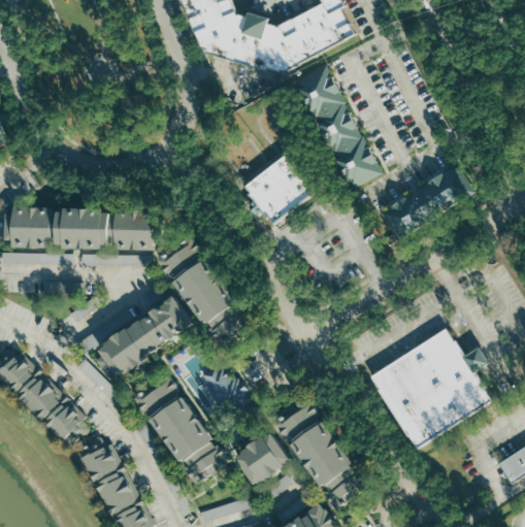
[(327,0),(337,0),(355,33),(277,74),(202,53),(179,0),(224,0),(229,12),(277,26),(327,0)]
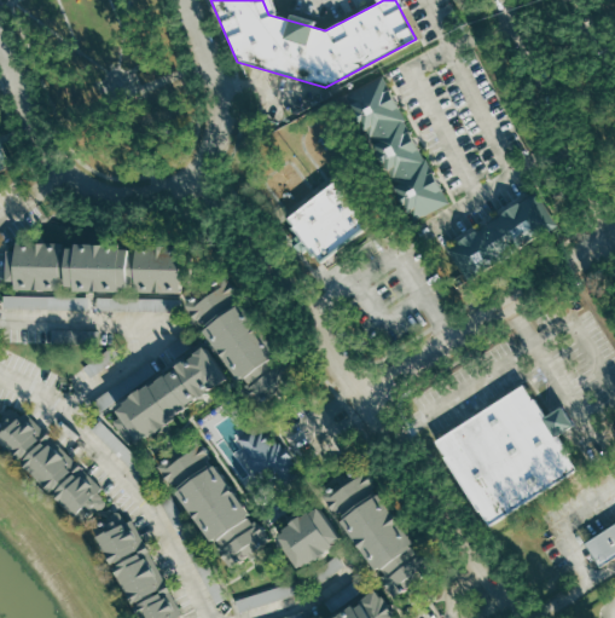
[(381,78),(347,96),(413,223),(448,203),(381,78)]
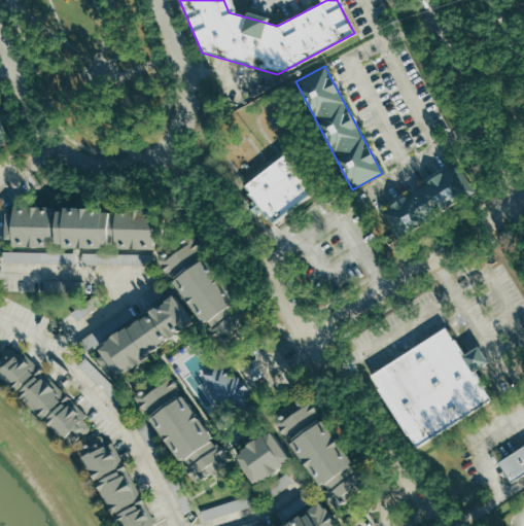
[(242,185),(284,153),(314,194),(273,225),(242,185)]
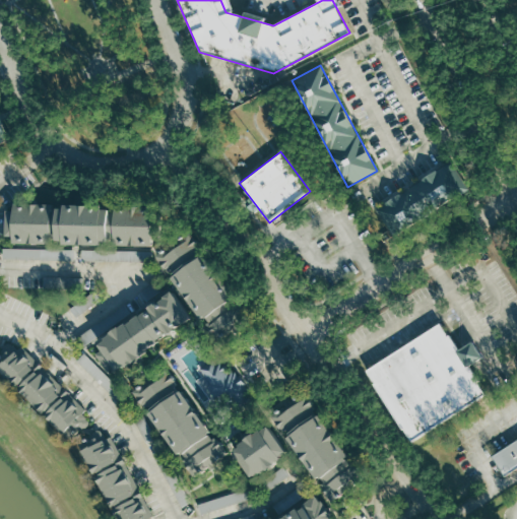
[(448,161),(465,189),(389,237),(372,209),(448,161)]
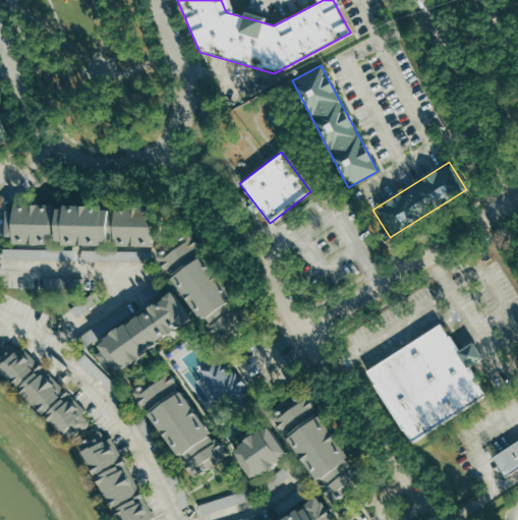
[(3,210),(12,210),(12,204),(51,204),(51,211),(56,211),(56,209),(63,209),(63,206),(101,206),(101,210),(108,210),(108,213),(114,214),(114,207),(152,208),(152,214),(159,214),(158,239),(152,239),(152,246),(115,245),(115,238),(107,238),(107,241),(100,241),(100,246),(62,245),(62,242),(55,242),(55,238),(52,238),(52,245),(11,244),(11,238),(3,238),(3,210)]
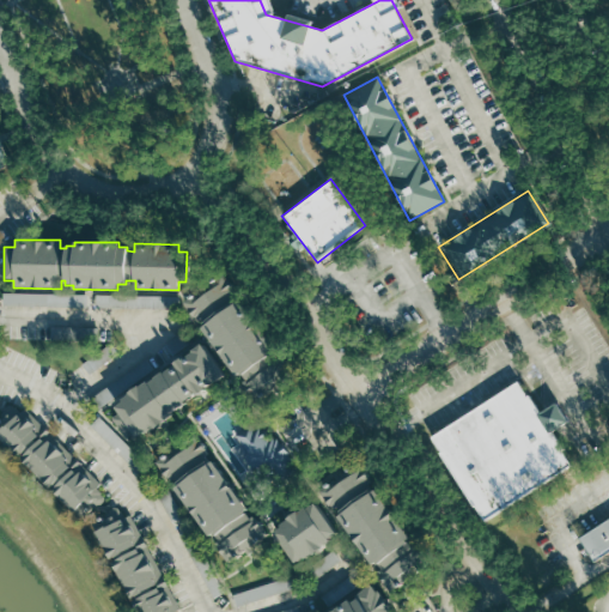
[(184,302),(196,320),(200,317),(206,325),(201,327),(237,376),(241,374),(245,381),(242,383),(254,401),(272,388),(293,373),(284,361),(280,363),(276,358),(281,355),(239,297),(237,300),(233,295),(238,292),(224,273),(200,290),(184,302)]
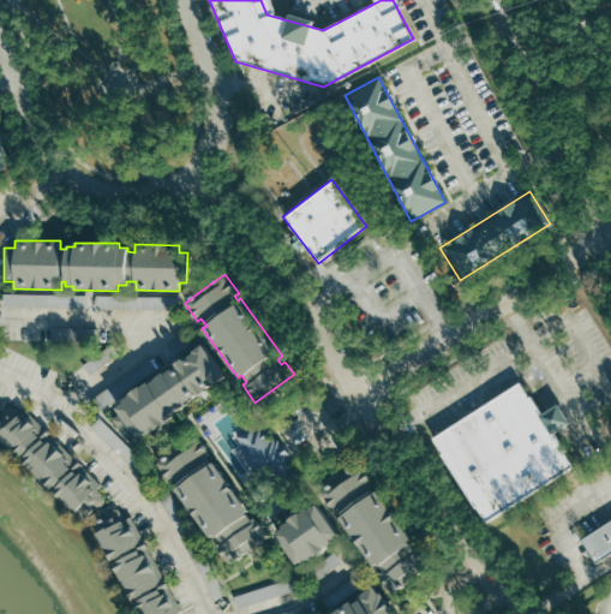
[(0,307),(52,307),(52,294),(0,293),(0,307)]
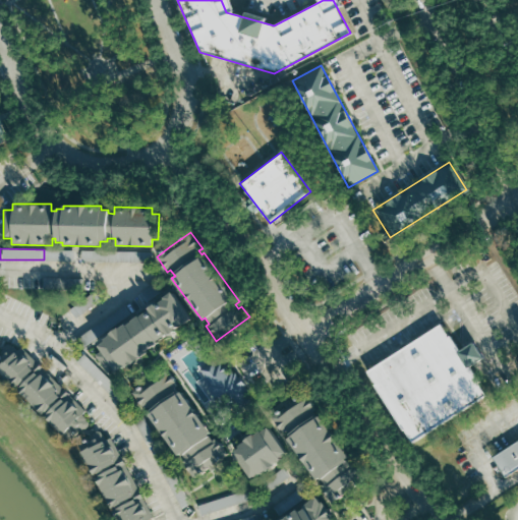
[(78,261),(139,263),(140,252),(78,250),(78,261)]
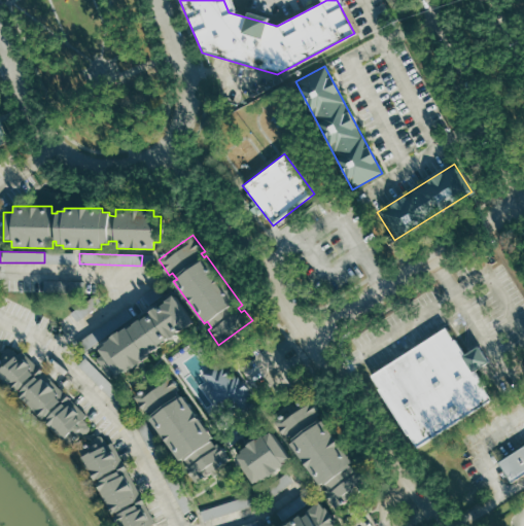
[(172,294),(193,322),(119,376),(115,371),(108,376),(97,359),(104,354),(99,348),(172,294)]
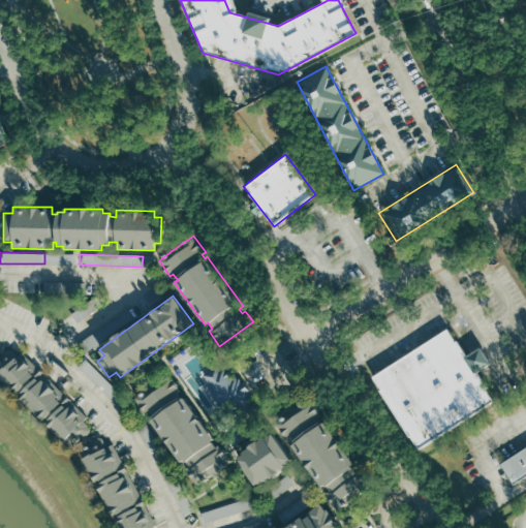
[(67,313),(73,322),(100,307),(94,298),(67,313)]
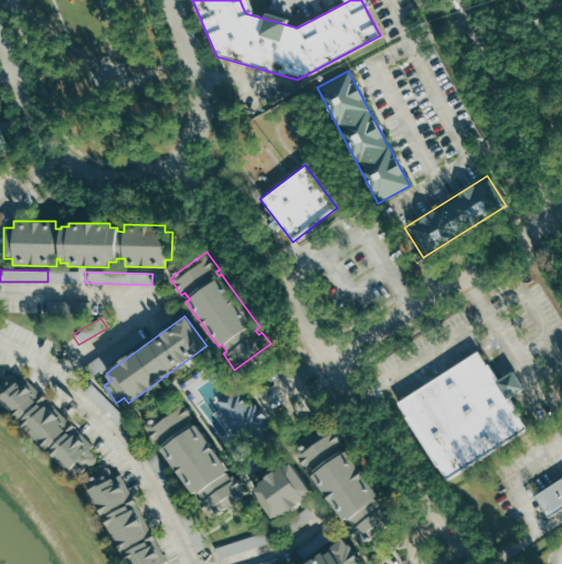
[(477,352),(395,404),(444,482),(527,429),(477,352)]
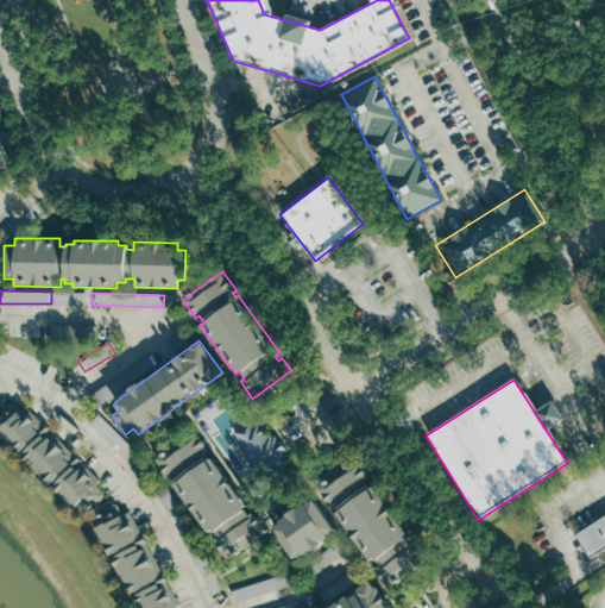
[(20,408),(105,494),(79,520),(0,440),(0,409),(8,402),(18,412),(20,408)]
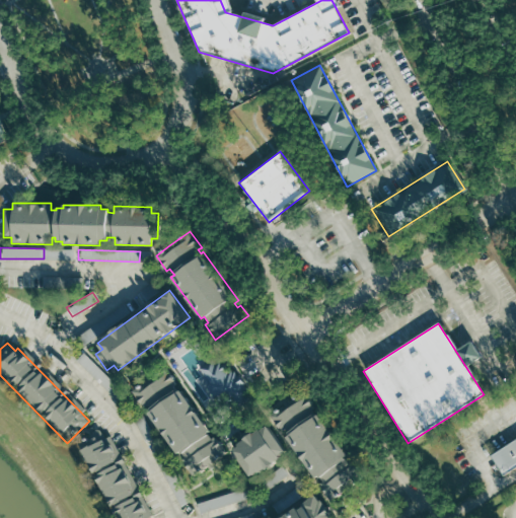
[(202,385),(218,407),(224,402),(233,415),(248,402),(243,394),(246,392),(225,362),(221,365),(214,357),(197,369),(206,382),(202,385)]
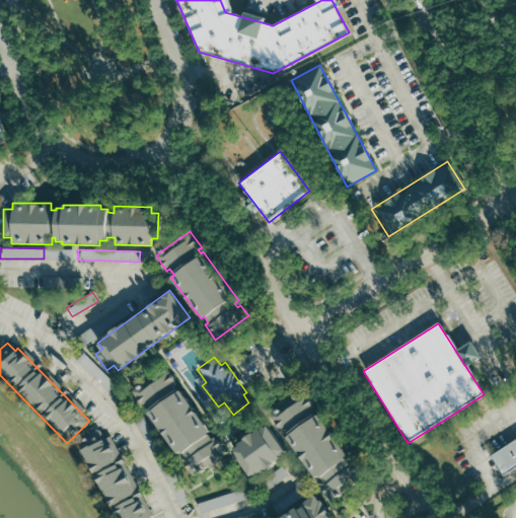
[(226,454),(215,437),(211,439),(208,435),(212,432),(181,388),(177,390),(174,386),(177,384),(166,369),(152,378),(133,391),(143,407),(147,403),(153,412),(149,415),(176,454),(181,451),(186,457),(181,460),(193,477),(206,468),(226,454)]
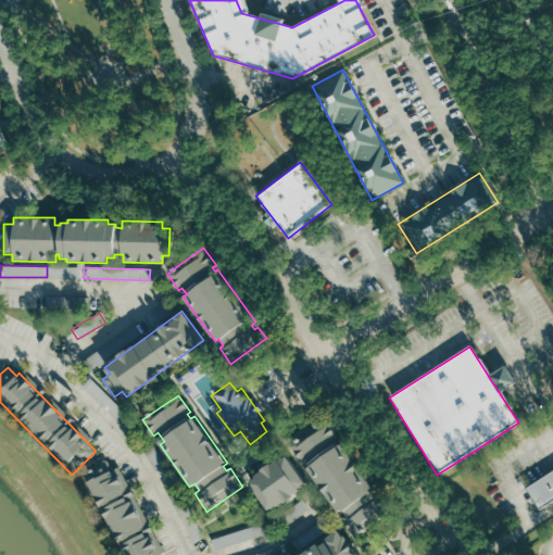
[(344,520),(356,537),(368,528),(390,512),(376,493),(374,495),(371,490),(374,488),(342,444),(338,446),(332,439),(337,436),(325,419),(304,436),(289,446),(301,463),(305,459),(311,467),(306,470),(337,512),(341,508),(348,517),(344,520)]
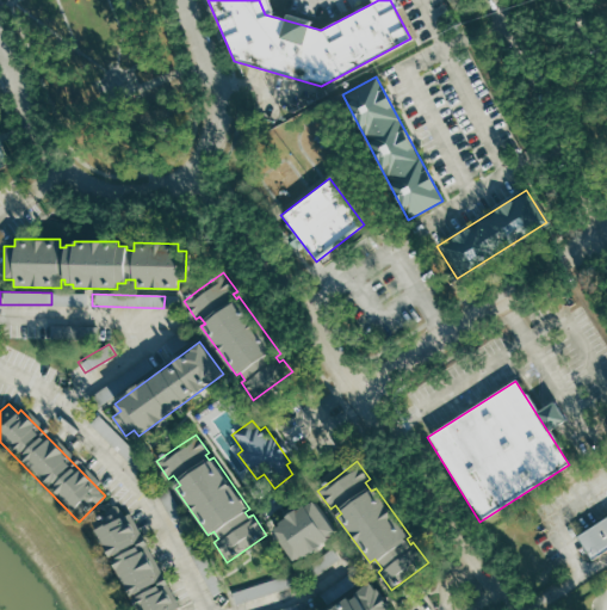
[(314,500),(336,533),(295,561),(272,530),(293,515),(314,500)]
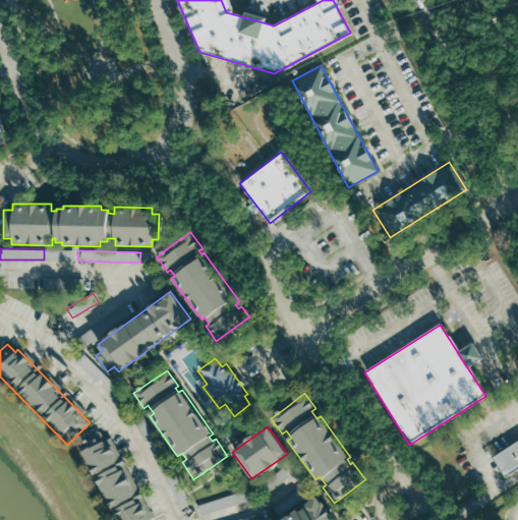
[(145,519),(106,440),(103,441),(98,430),(87,437),(89,442),(77,447),(113,519),(145,519)]
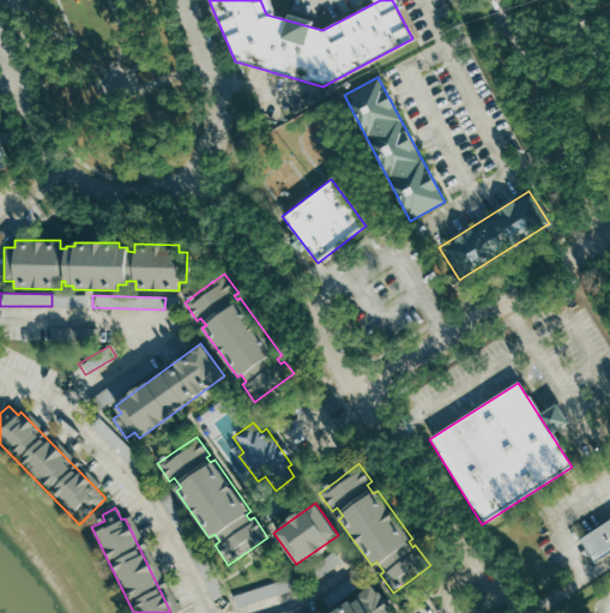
[(609,516),(609,551),(593,563),(590,556),(578,538),(609,516)]
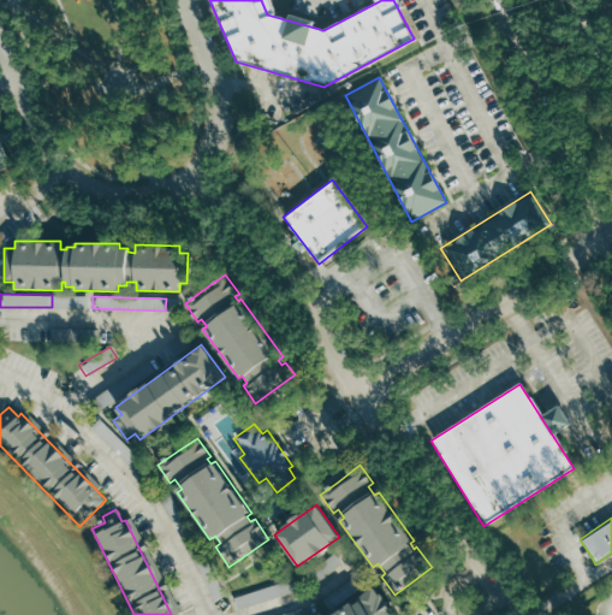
[(340,566),(334,555),(309,569),(315,580),(340,566)]
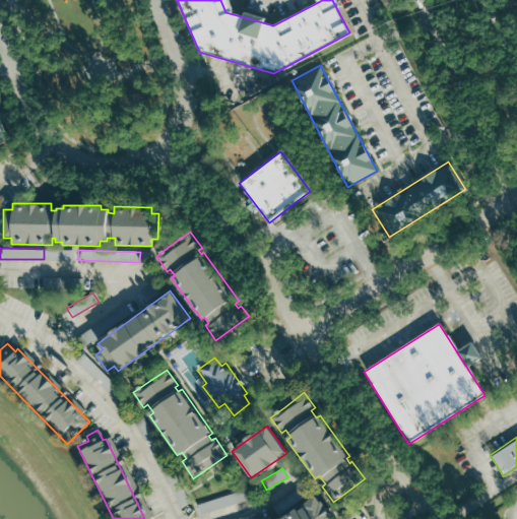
[(330,518),(314,497),(282,518),(330,518)]
